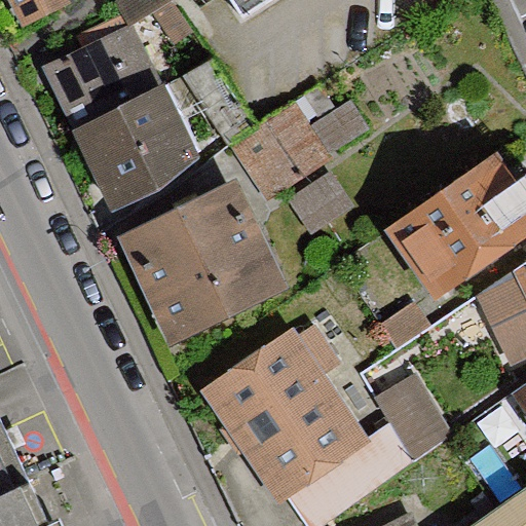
[(9,0),(24,26),(65,5),(62,0),(9,0)]
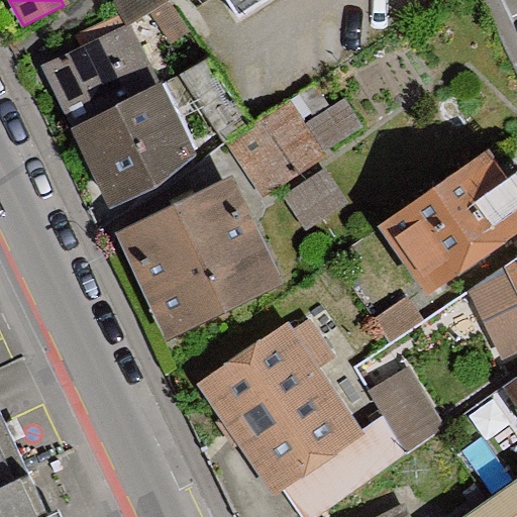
[(119,17),(127,29),(150,14),(171,45),(190,33),(168,0),(116,0),(111,4),(119,17)]
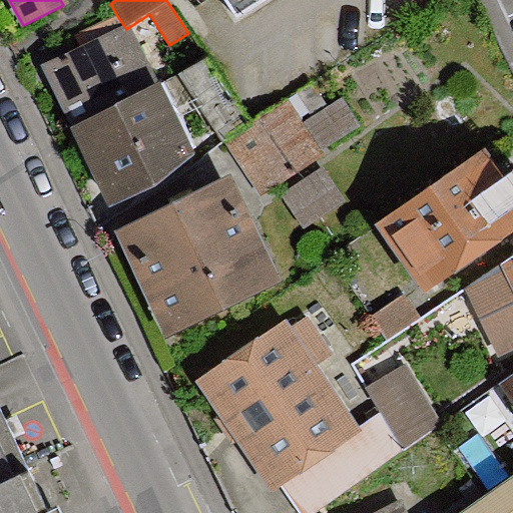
[(221,0),(231,15),(255,0),(221,0)]
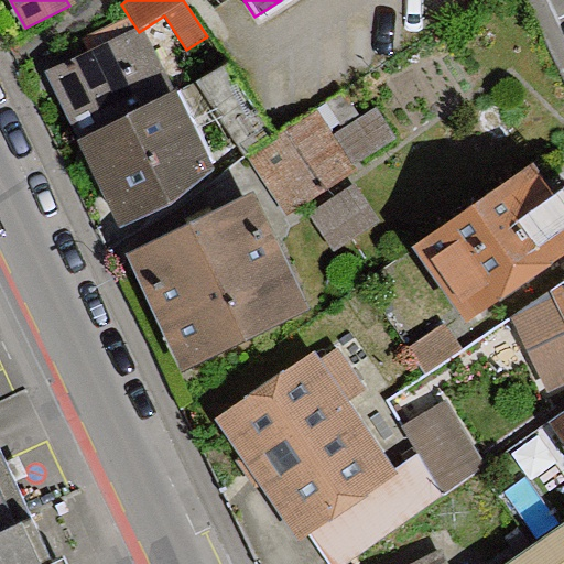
[(45,75),(80,142),(173,95),(139,32),(130,19),(83,41),(87,51),(45,75)]
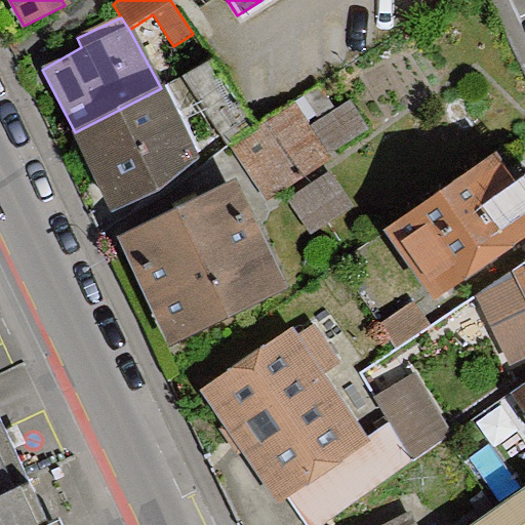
[(227,144),(230,148),(255,130),(210,62),(161,88),(201,163),(227,144)]
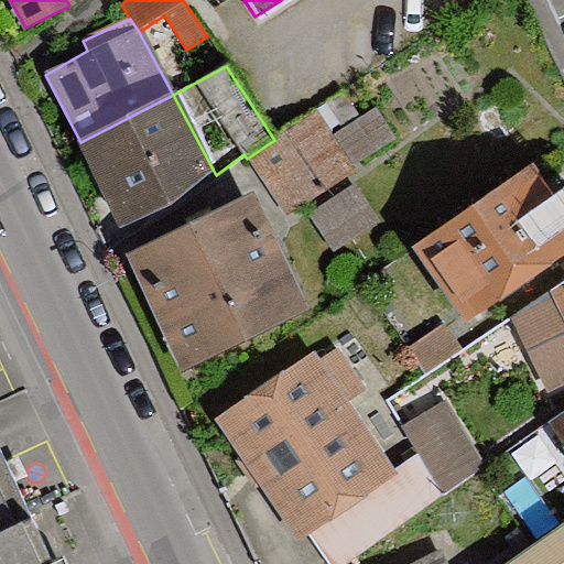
[(361,118),(343,93),(274,140),(247,159),(286,215),(326,187),(396,140),(375,109),(361,118)]
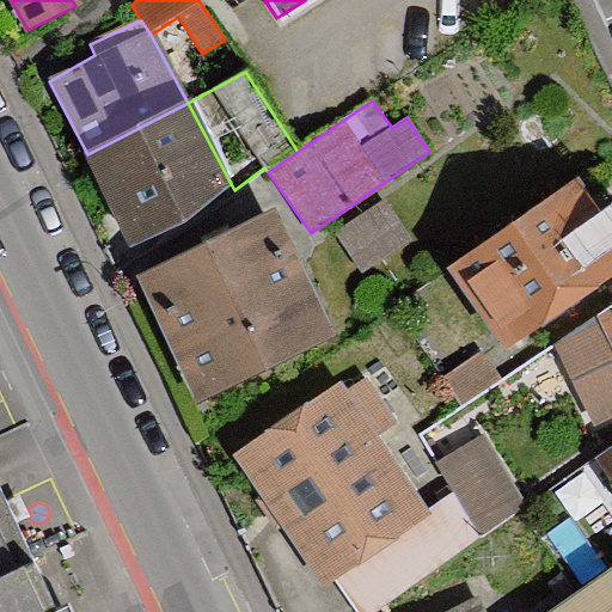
[(188,103),(87,154),(128,248),(234,190),(188,103)]
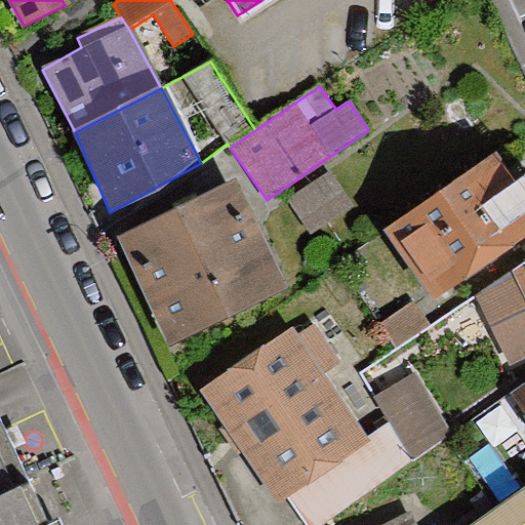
[(495,152),(385,229),(387,231),(435,303),(493,261),(524,238),(524,195),(502,163),(495,152)]
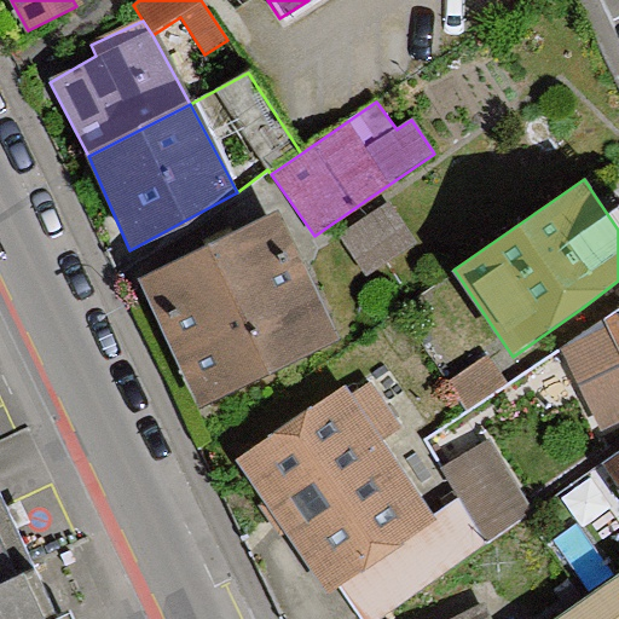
[(416,243),(389,201),(365,217),(337,235),(356,261),(364,276),(375,268),(387,261),(416,243)]
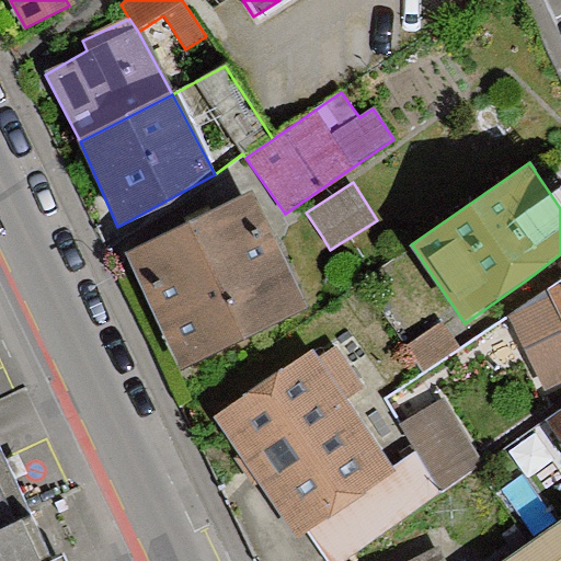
[(249,191),(123,252),(129,264),(180,366),(305,305),(287,270),(249,191)]
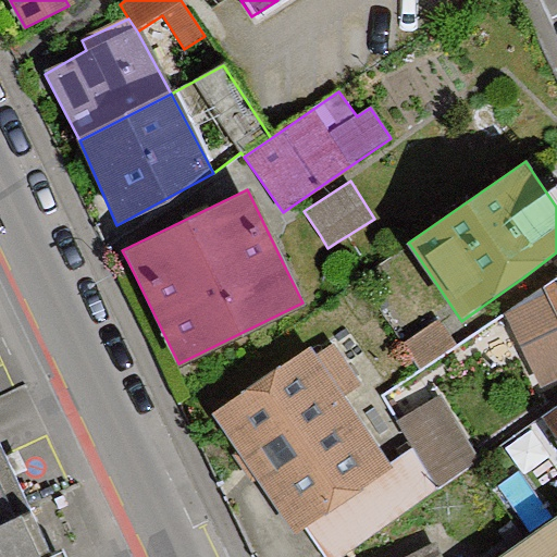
[(547,295),(507,313),(519,339),(527,357),(542,391),(556,383),(556,280),(543,288),(547,295)]
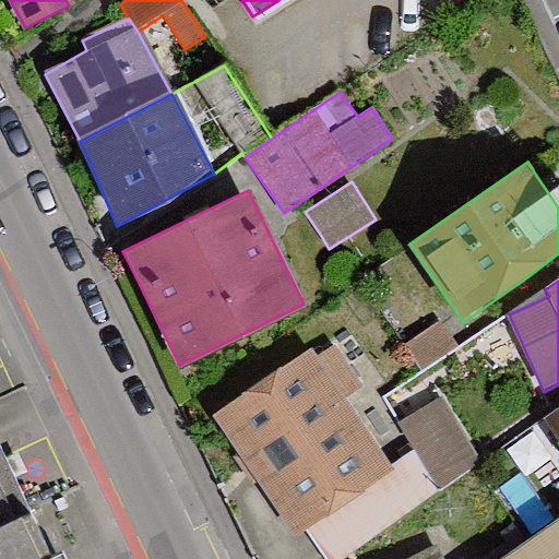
[(438,321),(405,344),(421,373),(458,348),(438,321)]
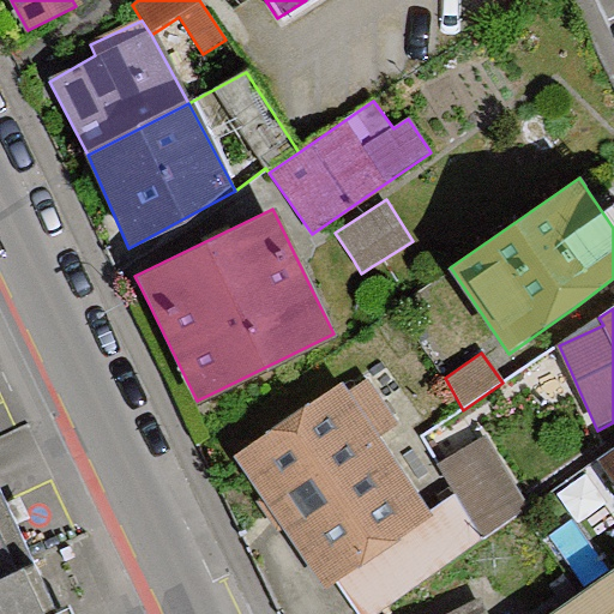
[(338,385),(234,456),(275,515),(326,591),(337,584),(350,602),(357,613),(378,613),(480,541),(455,495),(428,517),(338,385)]
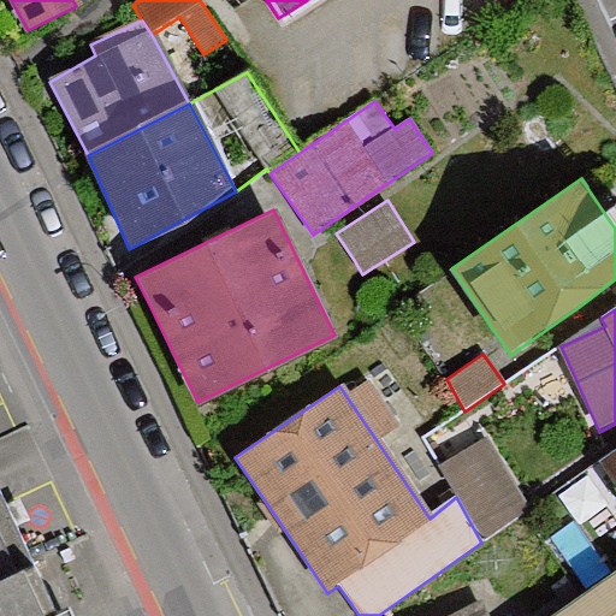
[(465,450),(439,467),(456,497),(481,543),(520,519),(529,513),(483,437),(465,450)]
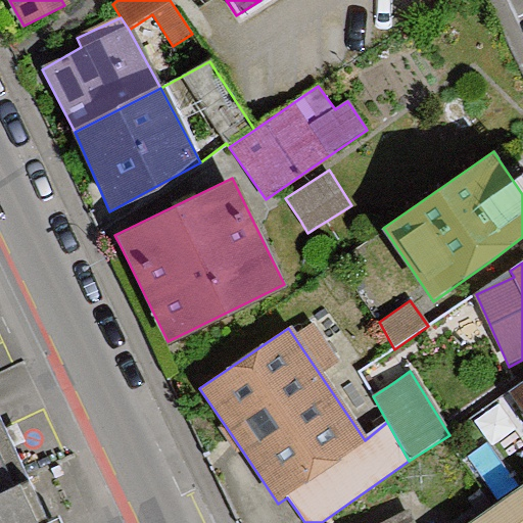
[(522,383),(511,392),(522,410),(522,383)]
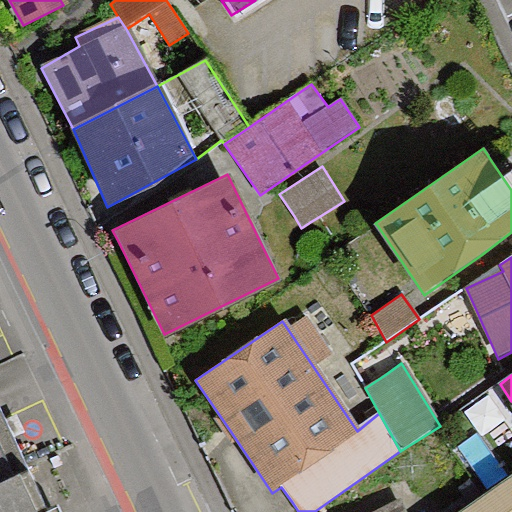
[(0,476),(25,464),(0,410),(0,476)]
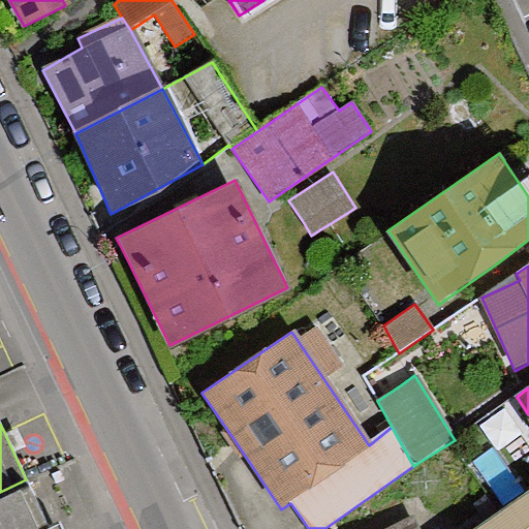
[(0,528),(65,528),(60,517),(47,523),(26,479),(0,492),(0,528)]
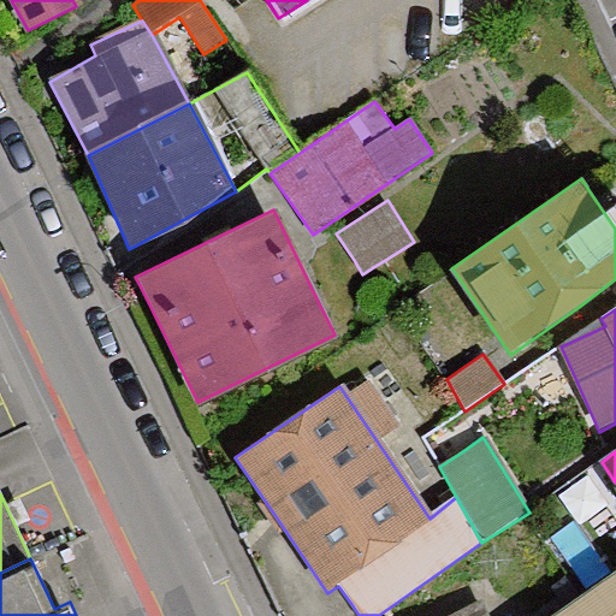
[(615,615),(615,572),(579,597),(549,615),(615,615)]
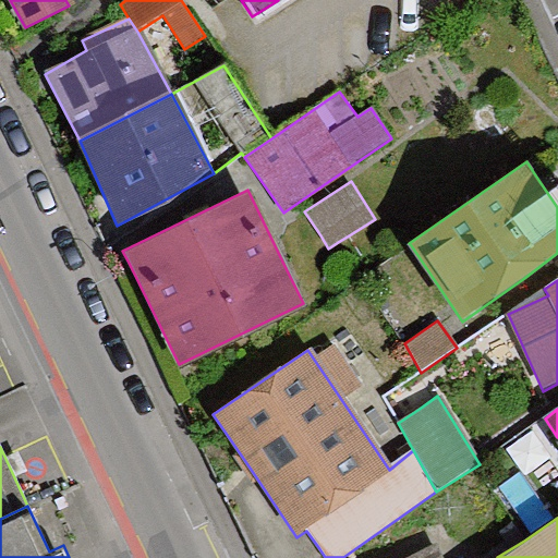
[(441,557),(437,545),(410,557),(441,557)]
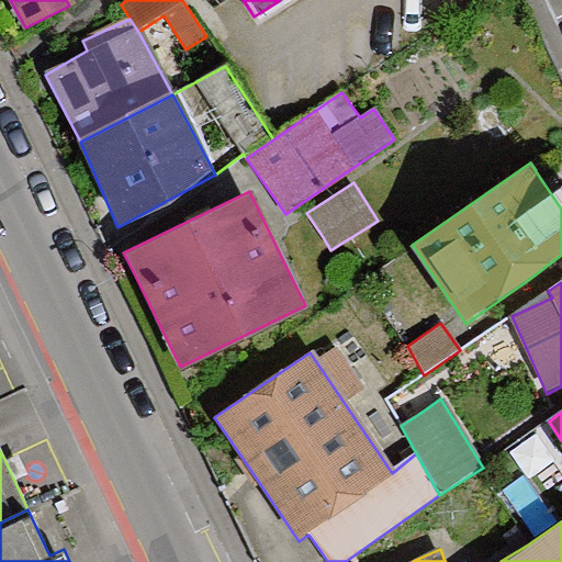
All buildings are outlined.
